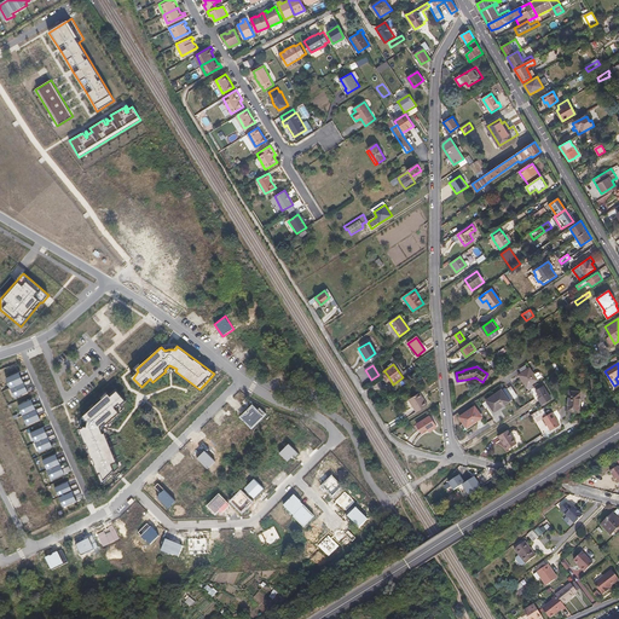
[(530,368),(519,375),(526,387),(537,381),(537,380),(534,375),(530,368)]
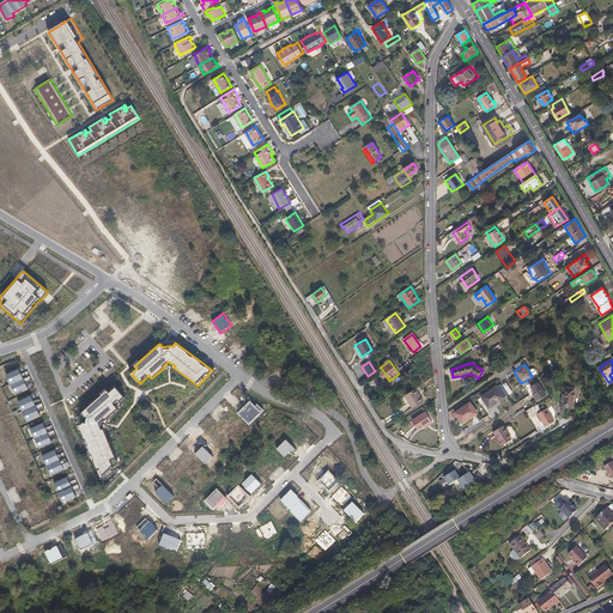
[(26,365),(6,375),(11,384),(30,376),(26,365)]
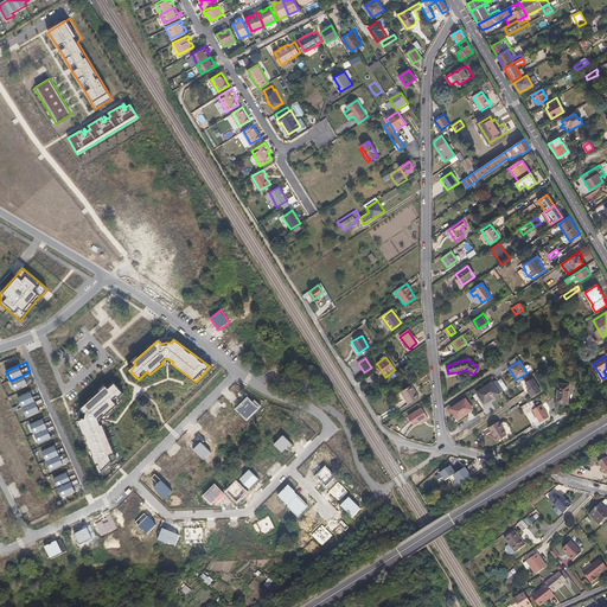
[(30,372),(11,381),(14,390),(34,382),(30,372)]
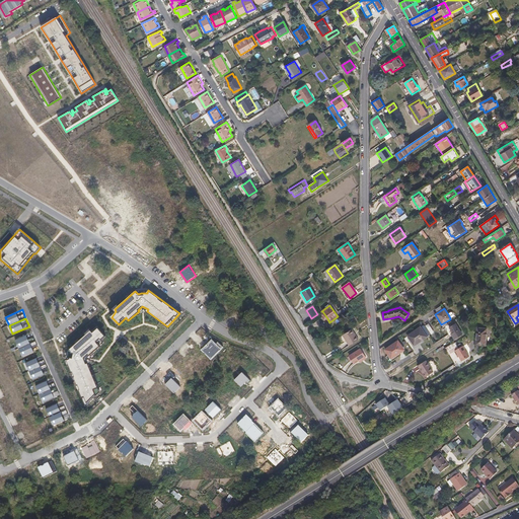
[(455,339),(462,335),(456,323),(450,327),(453,334),(452,334),(455,339)]
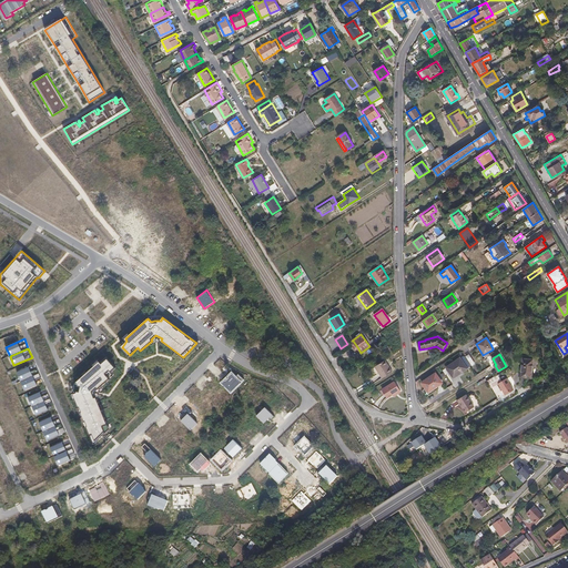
[(470,365),(465,357),(460,359),(459,358),(446,368),(454,378),(467,368),(466,367),(470,365)]
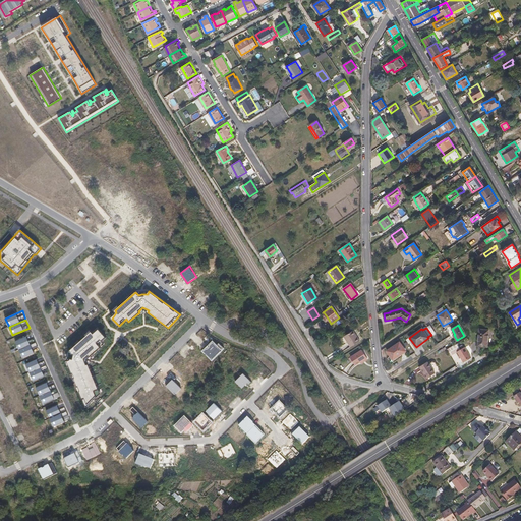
[(107,338),(98,329),(93,333),(91,332),(70,351),(74,354),(74,359),(68,361),(85,406),(97,396),(95,390),(99,389),(88,359),(104,344),(102,342),(107,338)]
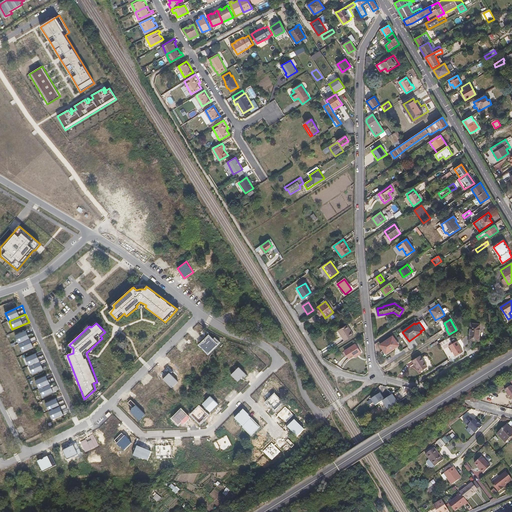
[(480,324),(471,324),(470,340),(479,341),(480,324)]
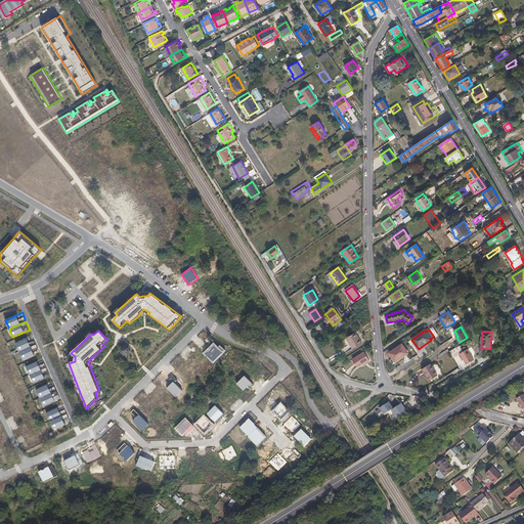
[(355,333),(346,339),(353,349),(362,343),(355,333)]
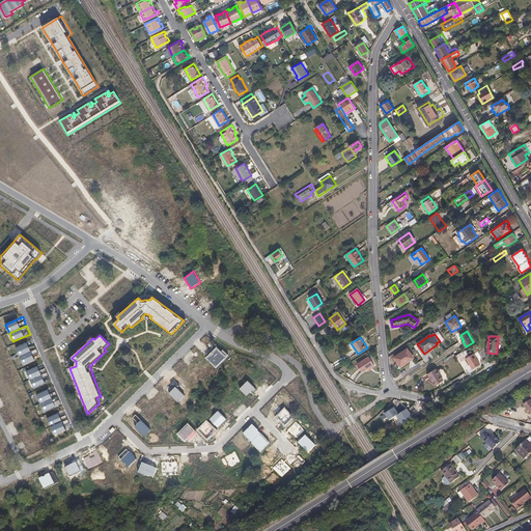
[(33,340),(16,348),(20,357),(36,348),(33,340)]
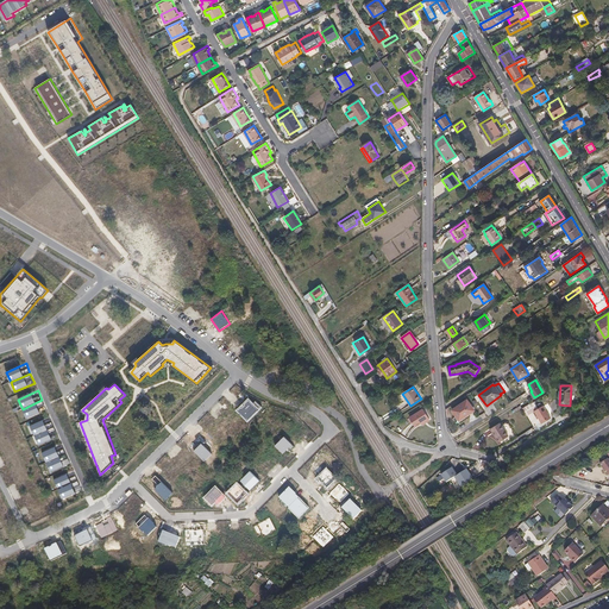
[(253,402),(249,397),(237,409),(248,422),(262,408),(256,401),(253,402)]
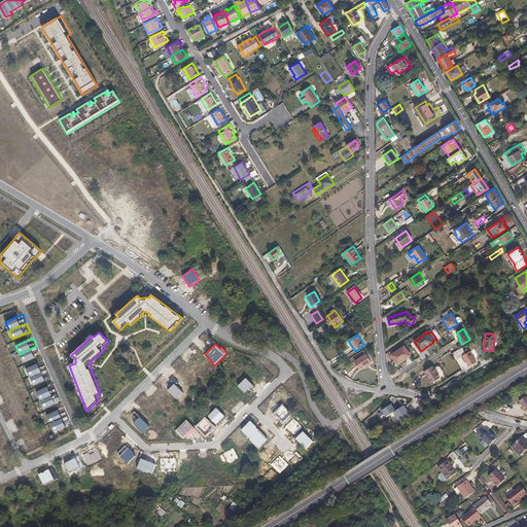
[(36,346),(20,354),(24,362),(40,355),(36,346)]
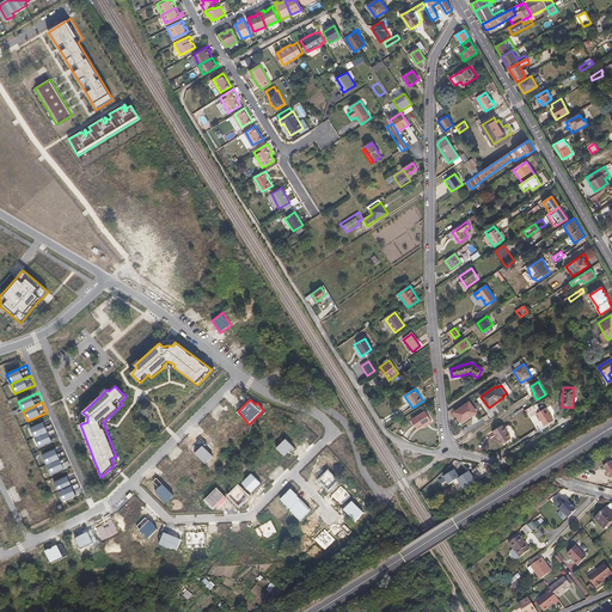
[(461,422),(477,412),(470,403),(454,412),(461,422)]
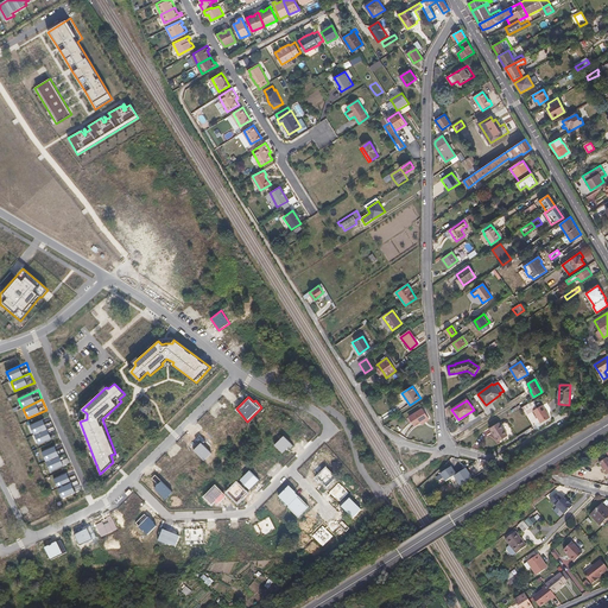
[(531,404),(520,409),(525,416),(532,411),(539,424),(549,418),(542,406),(534,410),(531,404)]
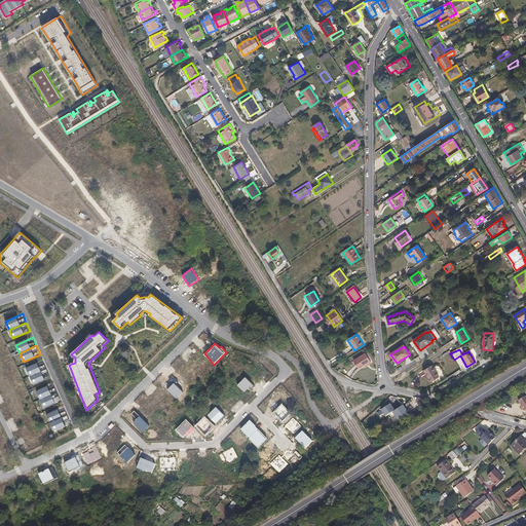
[(366,353),(351,362),(354,367),(357,366),(359,369),(364,366),(370,362),(366,353)]
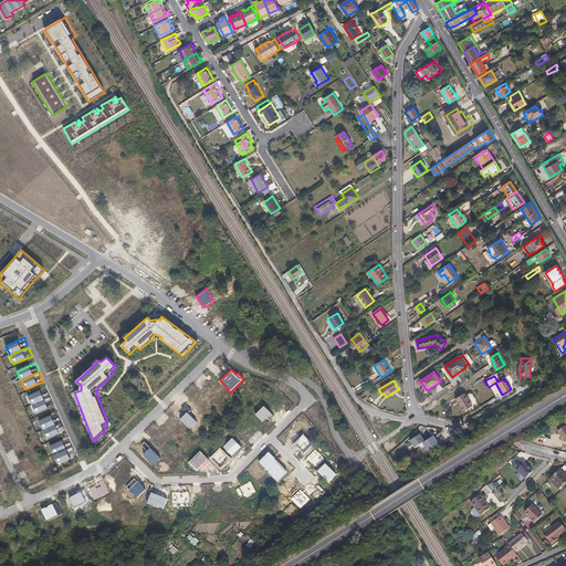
[(46,388),(28,396),(32,405),(50,397),(46,388)]
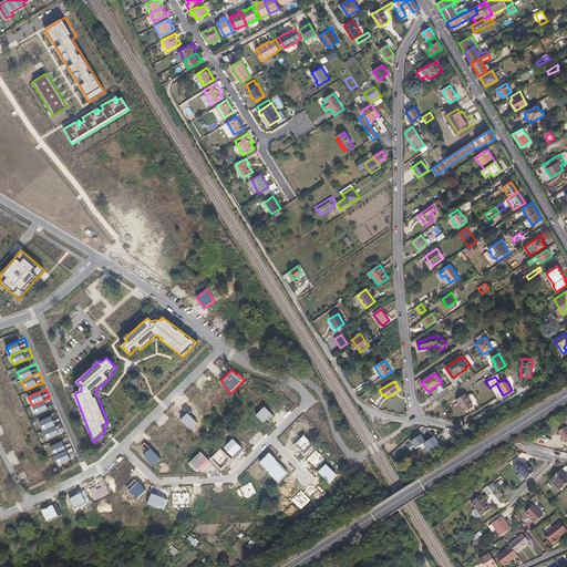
[(464,412),(473,406),(465,394),(455,400),(464,412)]
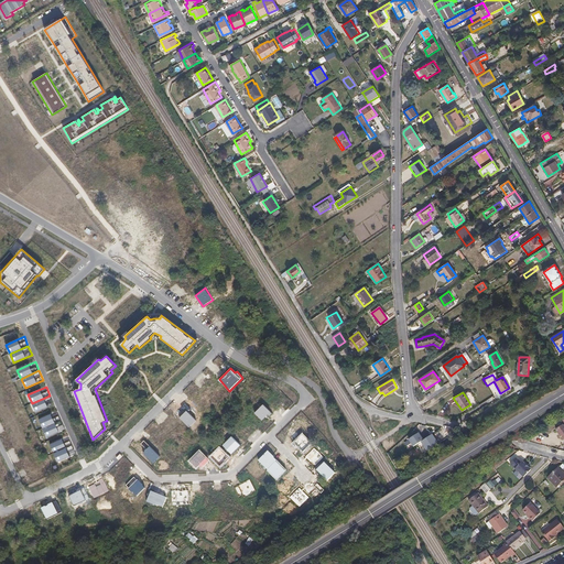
[(50,396),(32,403),(36,412),(54,404),(50,396)]
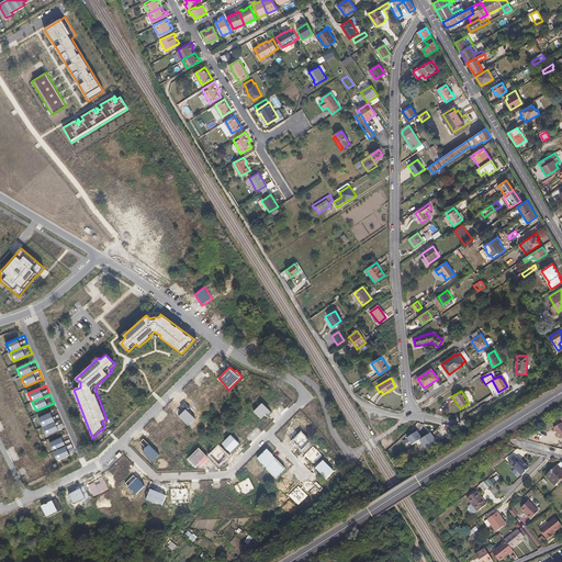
[(272,413),(262,403),(254,412),(260,418),(266,413),(269,415),(272,413)]
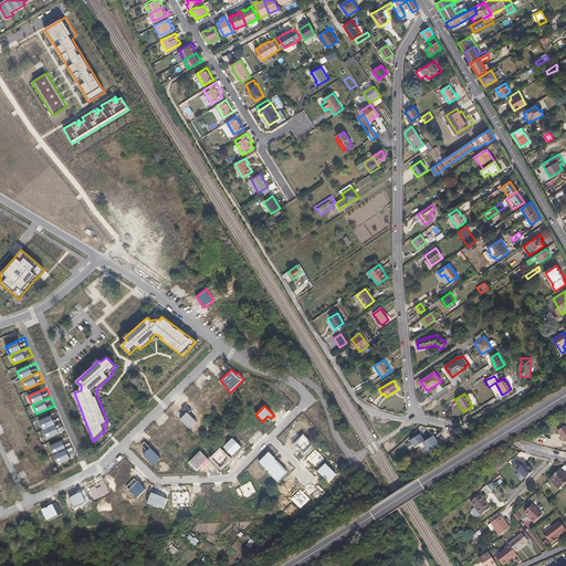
[(198,422),(188,411),(180,419),(190,429),(198,422)]
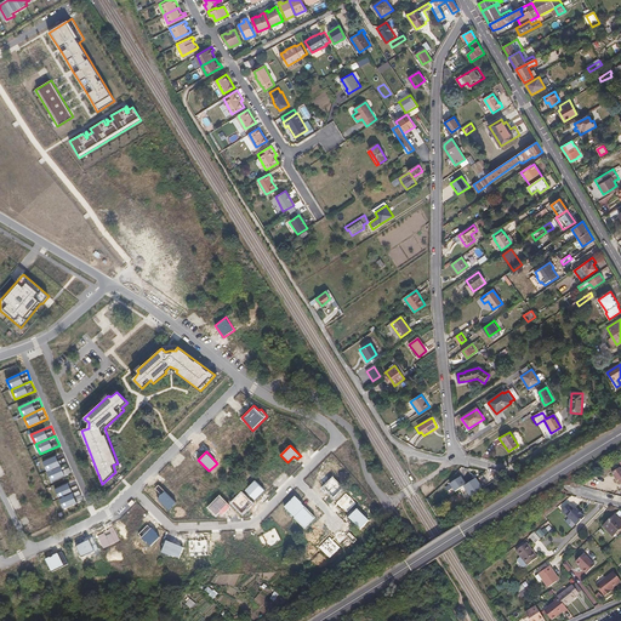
[(63,454),(43,462),(47,472),(68,463),(63,454)]
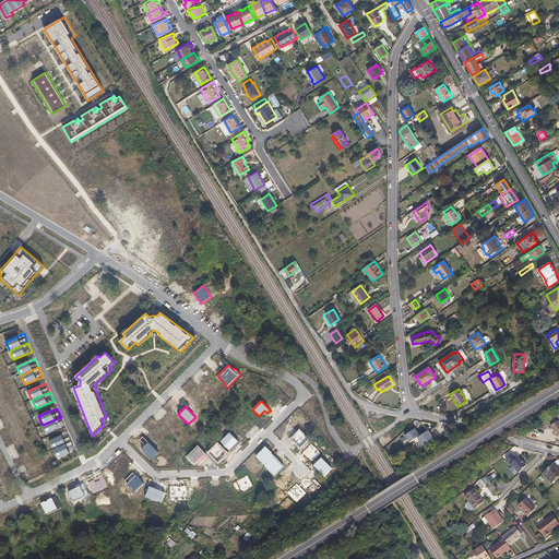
[(61,417),(43,425),(47,433),(64,426),(61,417)]
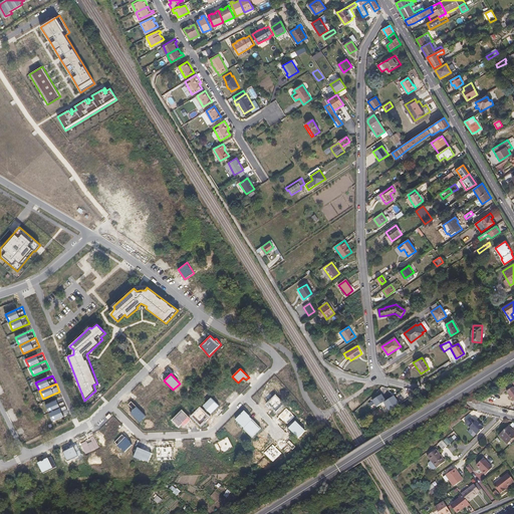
[(370,400),(374,398),(369,390),(359,397),(364,405),(370,400)]
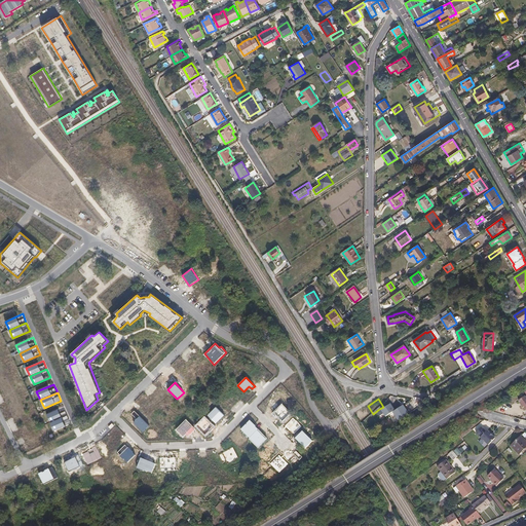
[(379,409),(384,417),(393,410),(389,403),(383,407),(379,409)]
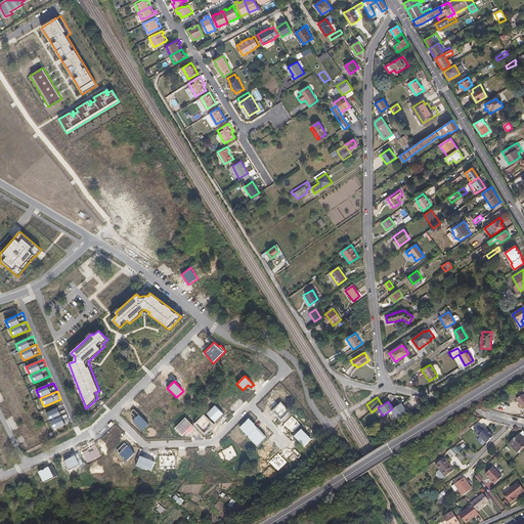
[(291,413),(281,402),(272,412),(282,421),(291,413)]
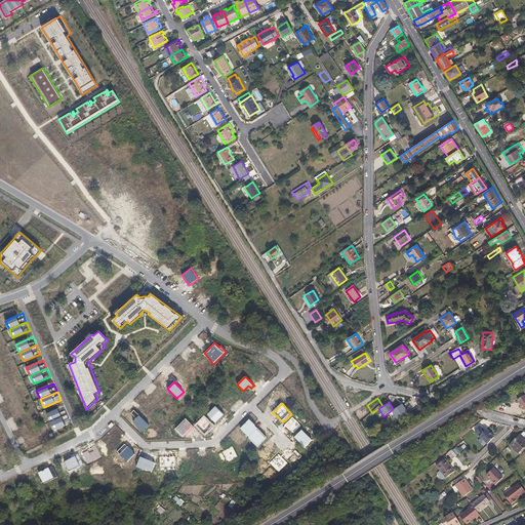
[(407,412),(402,405),(392,411),(397,418),(407,412)]
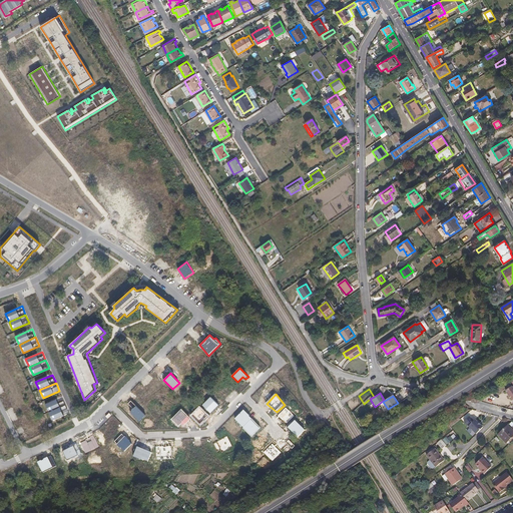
[(49,413),(66,405),(62,397),(46,404),(49,413)]
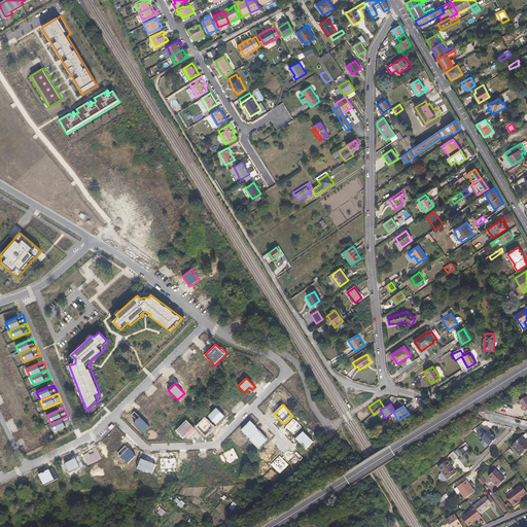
[(224,416),(216,408),(208,416),(216,424),(224,416)]
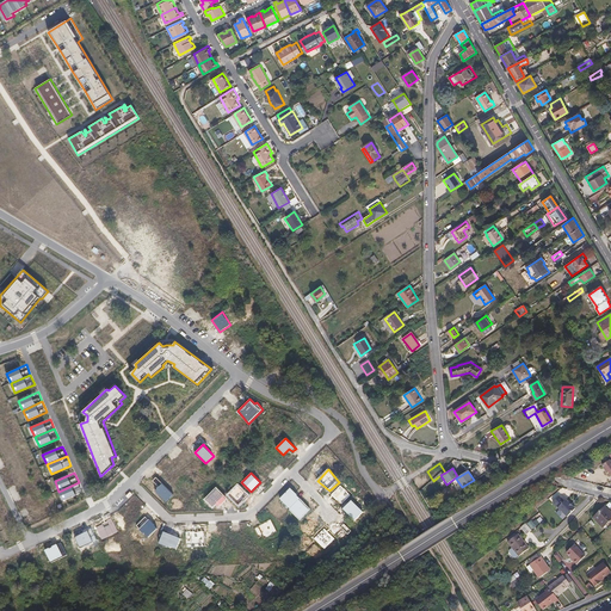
[(153,481),(159,487),(162,483),(156,477),(153,481)]
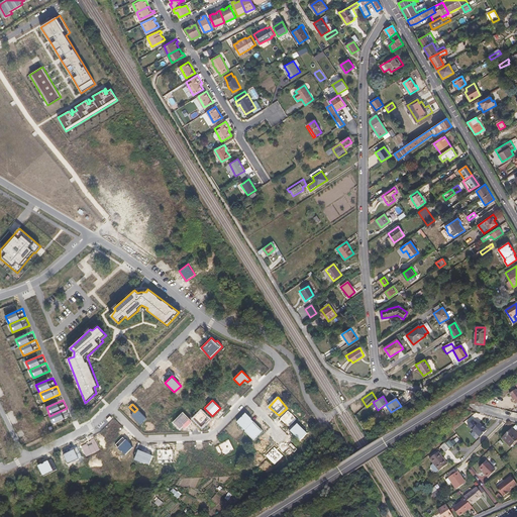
[(54,424),(70,416),(67,408),(49,416),(54,424)]
